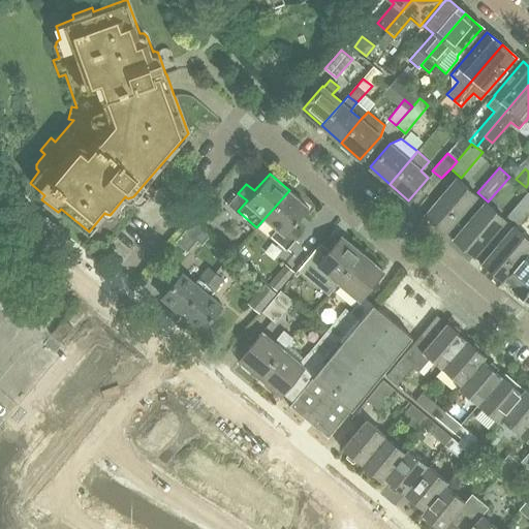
[(475,195),(455,178),(425,213),(444,230),(475,195)]
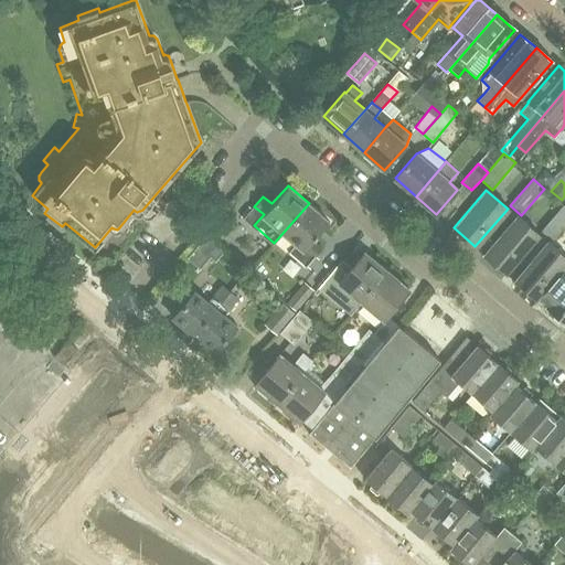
[(295,243),(290,247),(287,252),(305,267),(306,266),(313,258),(315,256),(322,247),(312,238),(329,222),(309,203),(284,232),(295,243)]
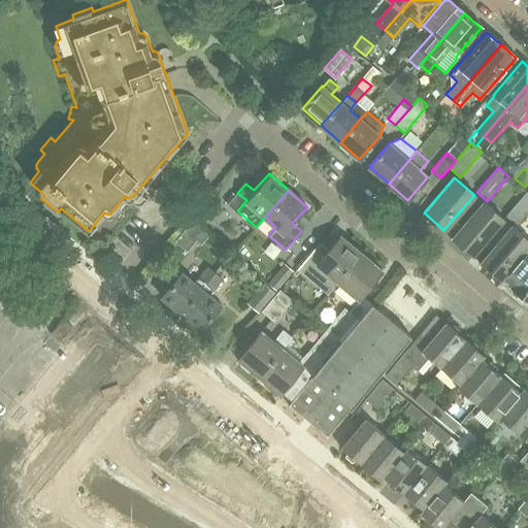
[(527,211),(527,192),(526,191),(506,217),(517,226),(527,211)]
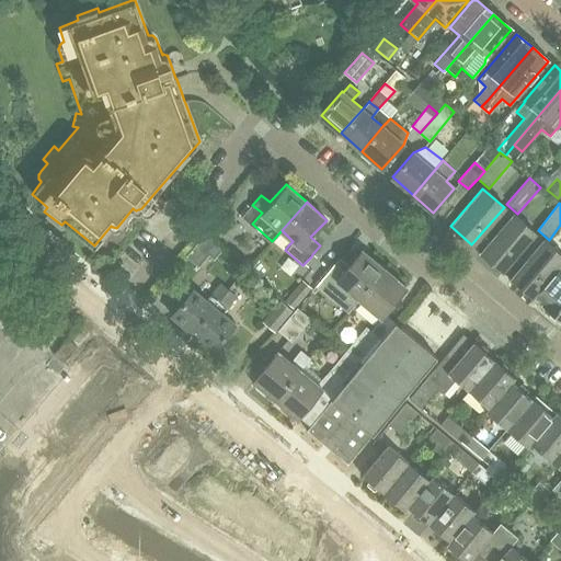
[(218,232),(231,218),(222,210),(209,225),(218,232)]
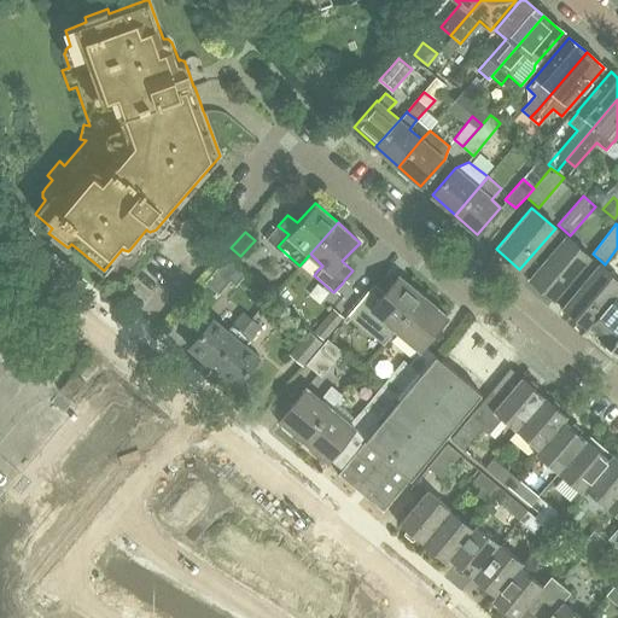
[(589,257),(565,235),(529,278),(554,298),(589,257)]
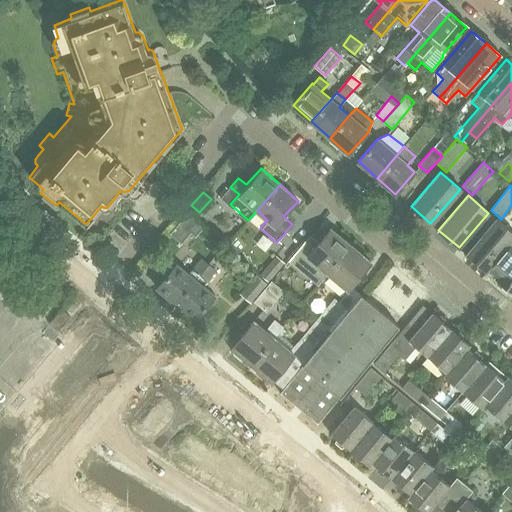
[(186,216),(179,223),(192,234),(196,237),(202,229),(197,224),(186,216)]
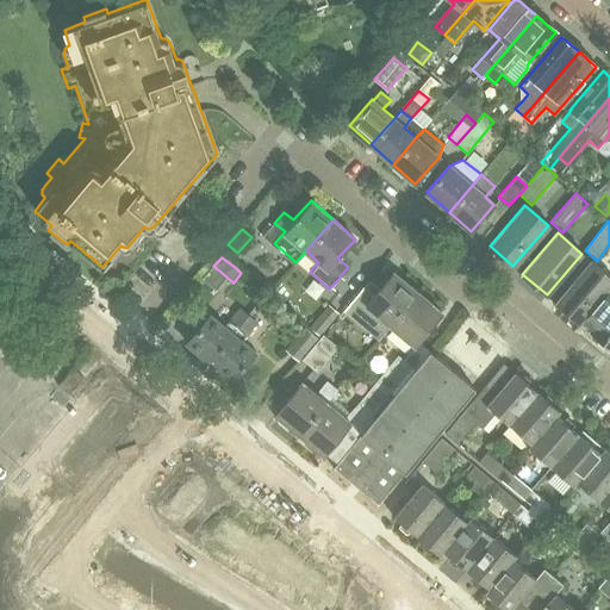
[(582,322),(609,287),(609,277),(591,261),(555,302),(580,323),(582,322)]
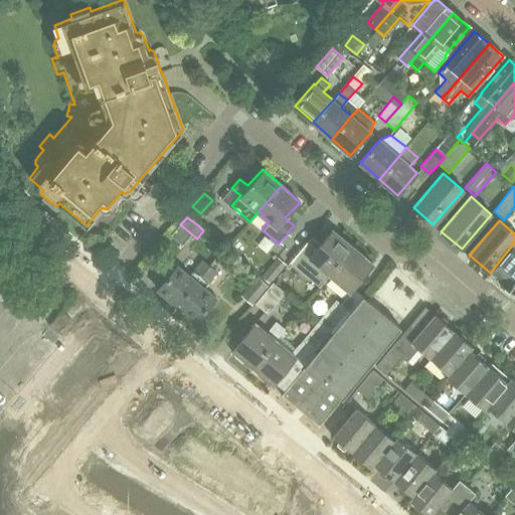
[(309,258),(329,275),(352,246),(333,229),(315,250),(309,258)]
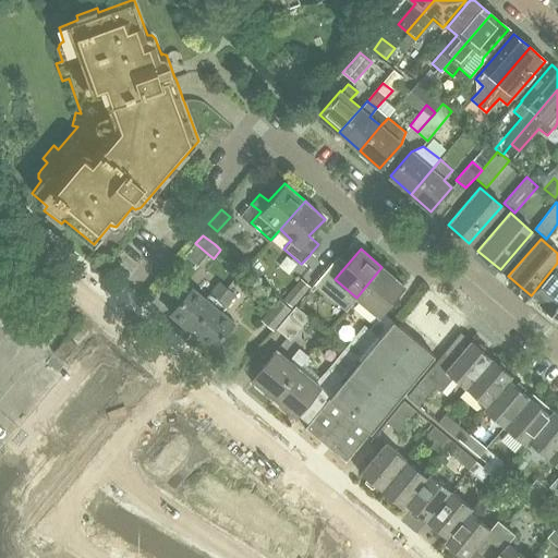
[(557,263),(532,294),(542,302),(541,304),(543,306),(543,310),(547,313),(550,312),(557,318),(557,263)]
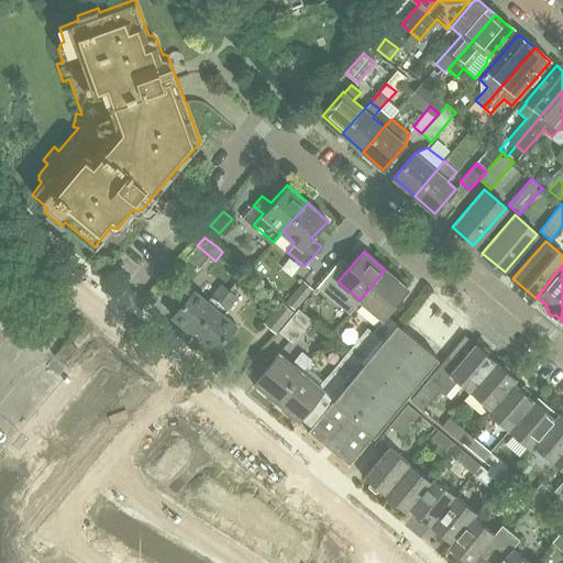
[(408,288),(385,269),(360,300),(382,319),(385,315),(408,288)]
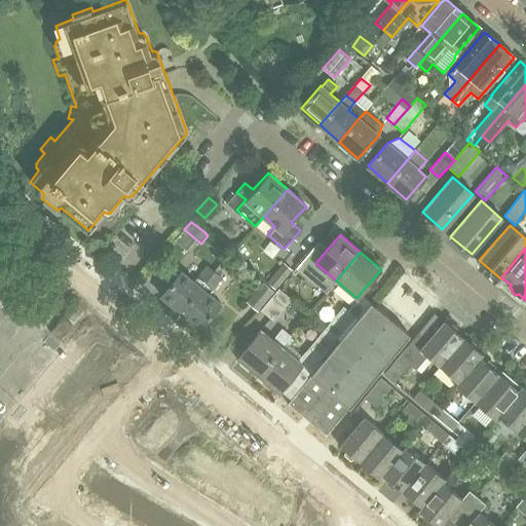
[(284,263),(266,284),(274,291),(293,270),(284,263)]
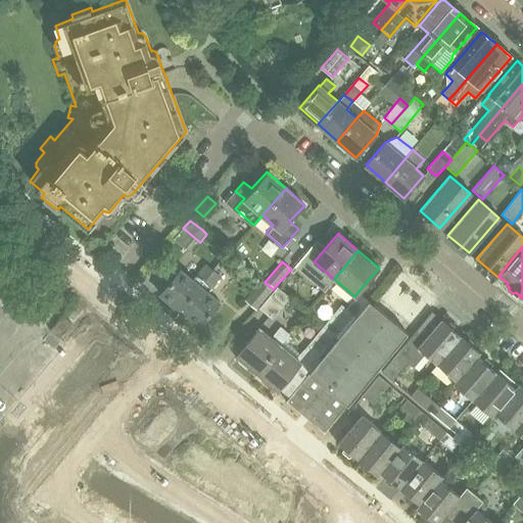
[(160,292),(180,310),(214,269),(206,264),(197,274),(196,274),(192,278),(181,269),(160,292)]
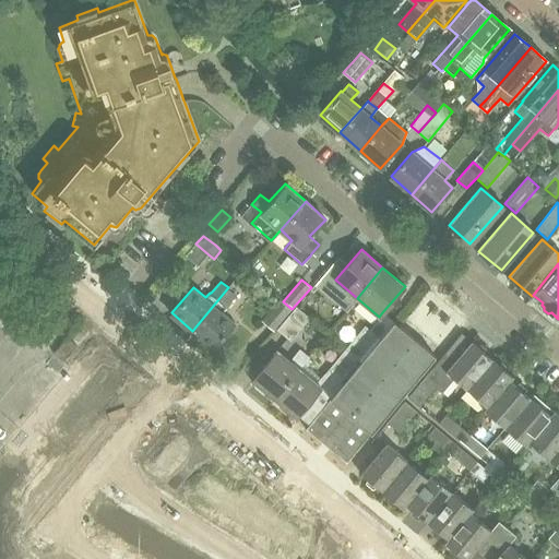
[(235,294),(228,287),(192,331),(213,347),(235,322),(223,311),(227,306),(226,305),(235,294)]
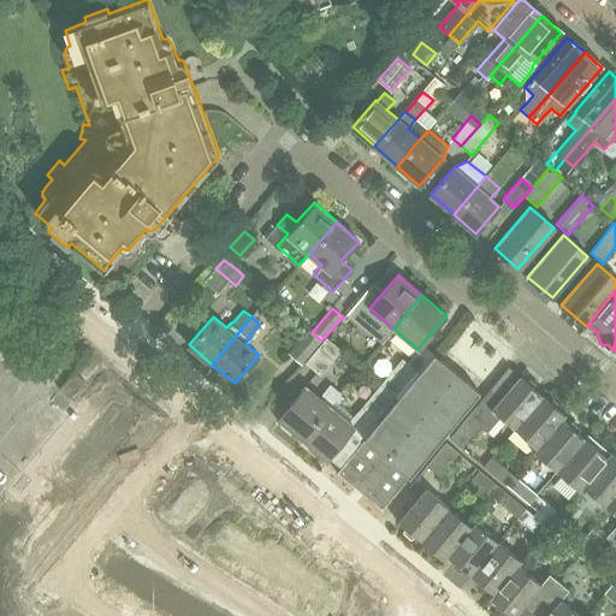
[(301,365),(321,342),(307,330),(288,354),(301,365)]
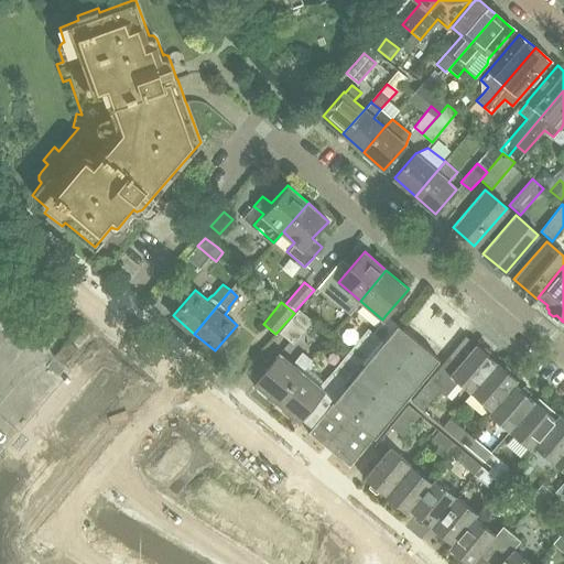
[(292,344),(313,321),(299,308),(278,332),(292,344)]
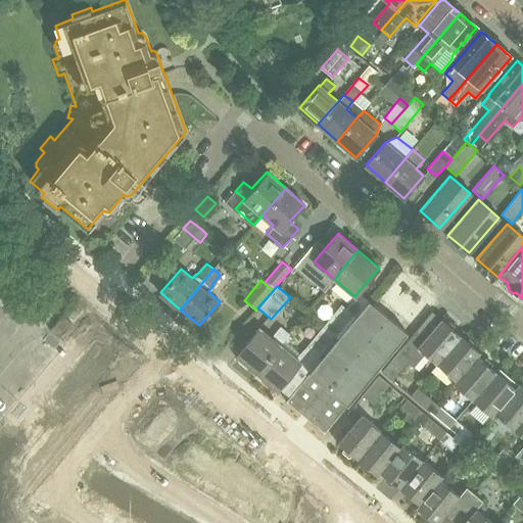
[(407,333),(368,301),(320,359),(306,375),(285,401),(323,433),(407,333)]
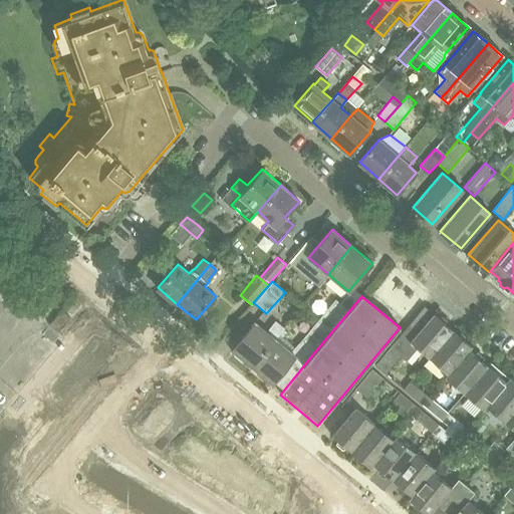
[(335,299),(317,320),(329,330),(347,309),(335,299)]
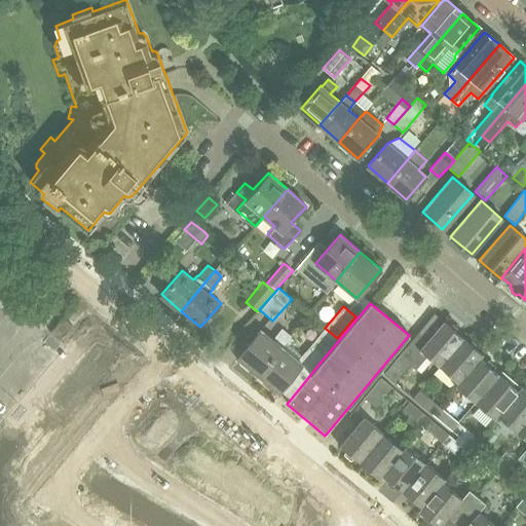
[(415,368),(426,355),(438,366),(462,337),(443,321),(434,313),(417,333),(383,373),(393,382),(410,364),(415,368)]
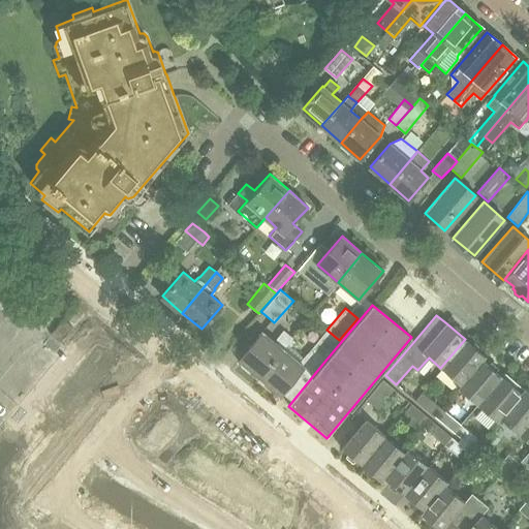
[(74,328),(65,319),(53,335),(62,342),(74,328)]
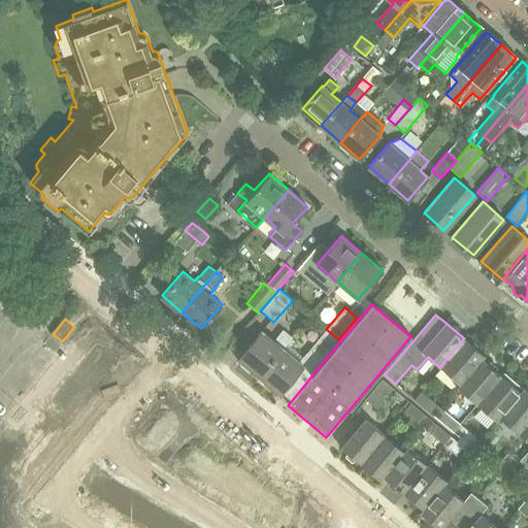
[(237,359),(259,377),(283,348),(292,337),(283,329),(273,340),(262,330),(237,359)]
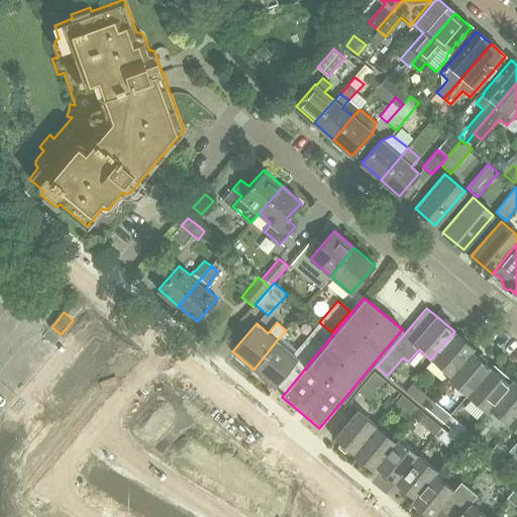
[(314,353),(331,332),(319,322),(302,342),(314,353)]
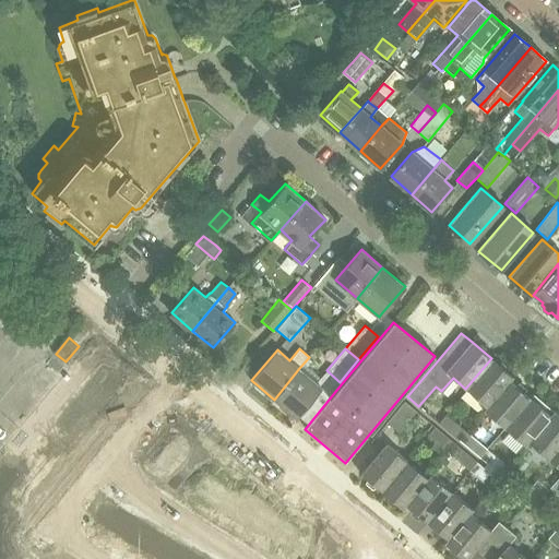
[(465,389),(486,406),(509,380),(512,376),(491,358),(465,389)]
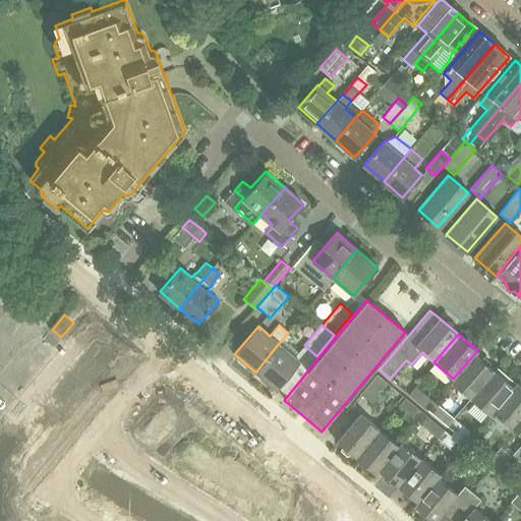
[(304,345),(295,356),(279,343),(255,372),(276,389),(295,365),(305,373),(319,357),(316,356),(304,345)]
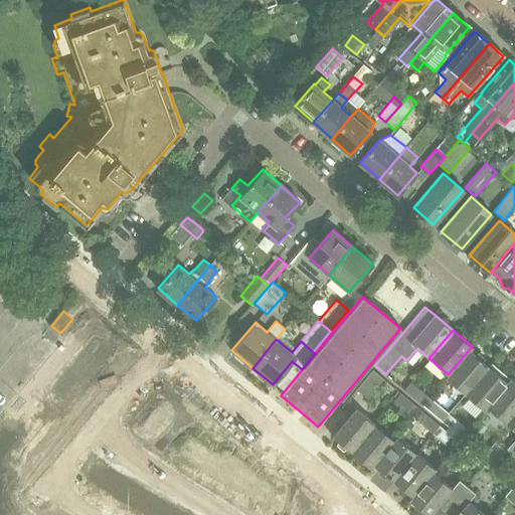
[(469,350),(448,374),(445,378),(464,394),(488,366),(469,350)]
